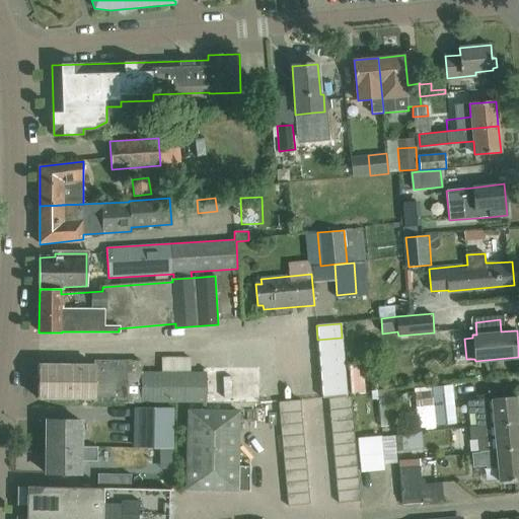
[(318,355),(343,353),(342,338),(317,340),(318,355)]
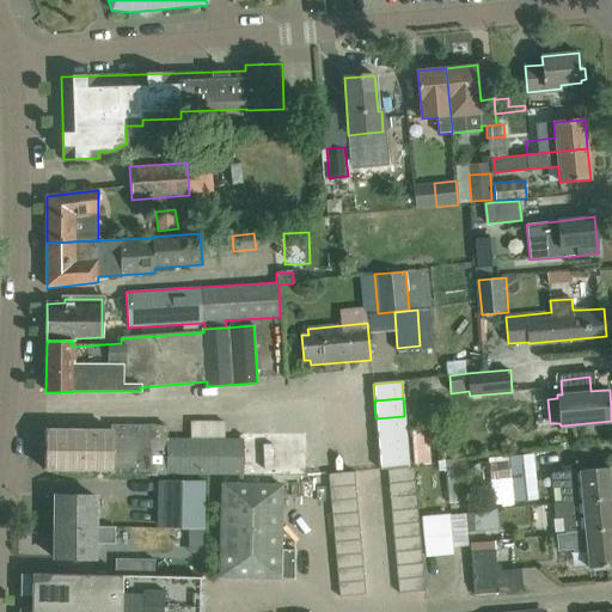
[(378,435),(407,433),(404,416),(375,418),(378,435)]
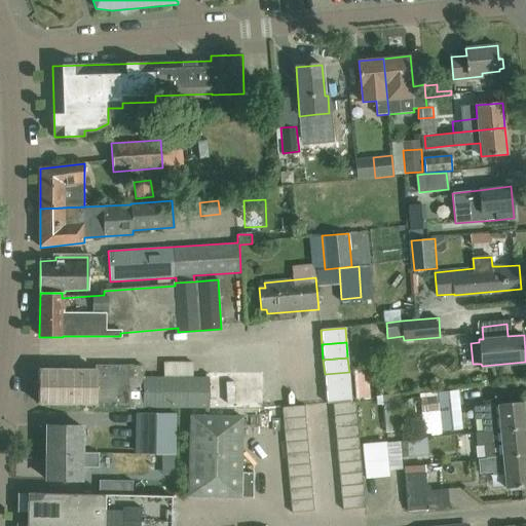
[(260,372),(205,377),(192,377),(192,362),(163,362),(163,377),(144,377),(144,366),(102,366),(102,380),(97,380),(97,370),(39,370),(39,404),(95,404),(95,408),(144,408),(144,407),(205,407),(205,406),(211,409),(263,403),(260,372)]
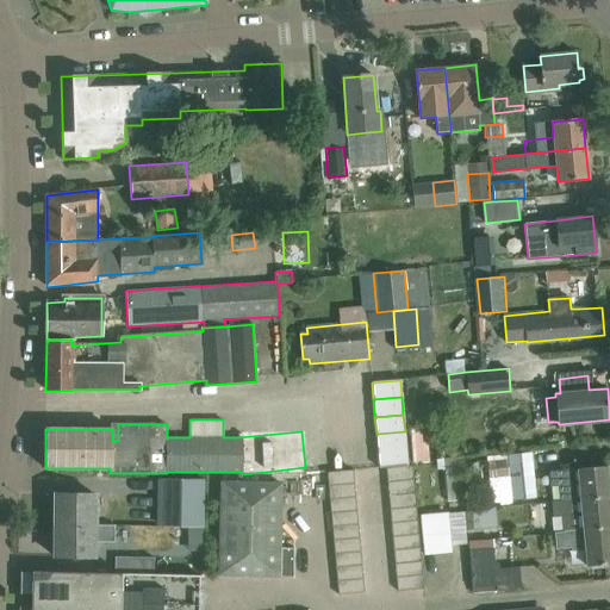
[(425,430),(410,431),(412,462),(428,461),(425,430)]
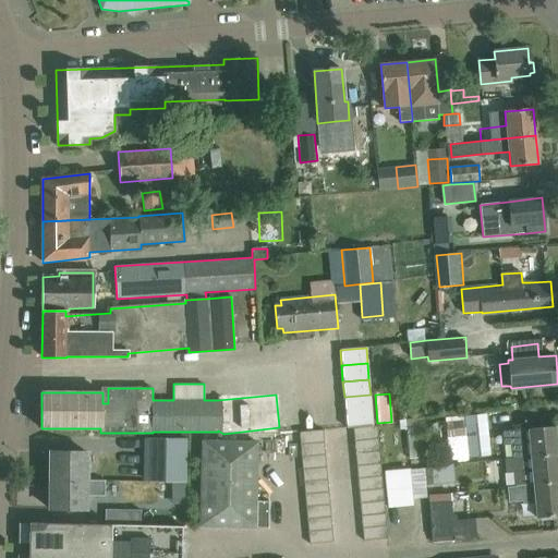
[(346,412),(372,410),(371,395),(344,397),(346,412)]
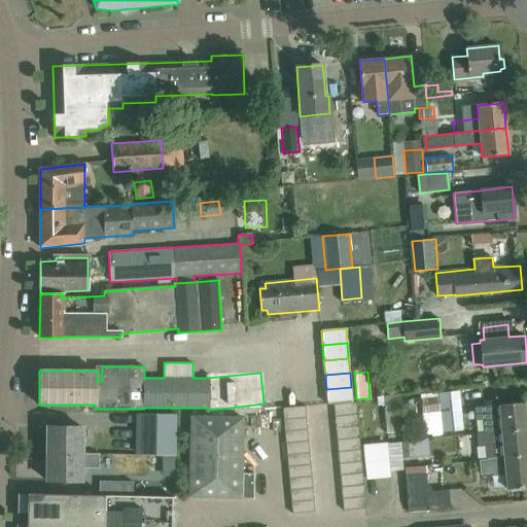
[(351,387),(326,389),(327,405),(352,402),(351,387)]
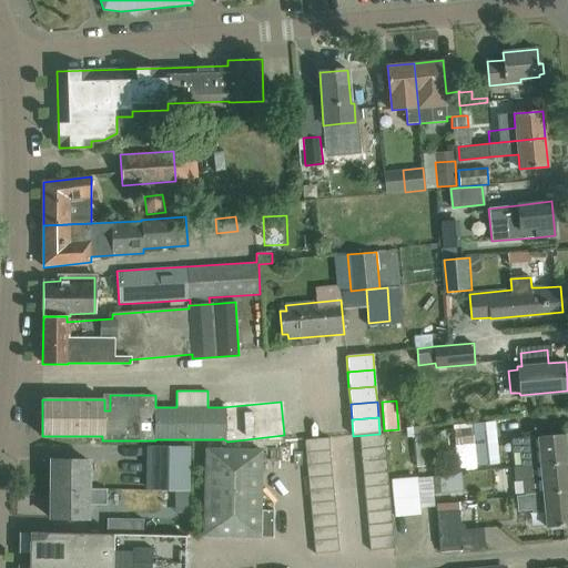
[(469,427),(454,428),(455,445),(474,444),(477,466),(499,464),(495,421),(473,423),(473,427),(469,427)]
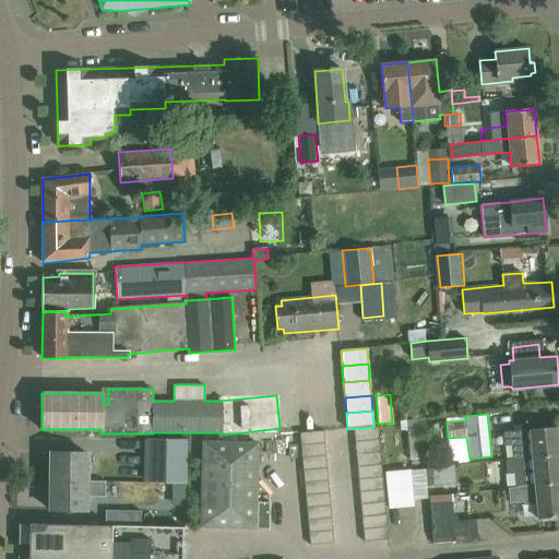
[(355,442),(379,440),(377,427),(354,429),(355,442)]
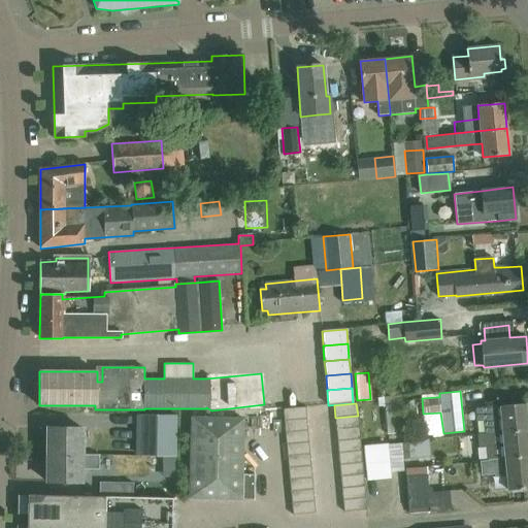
[(486,434),(527,430),(525,403),(475,408),(476,421),(485,421),(486,434)]
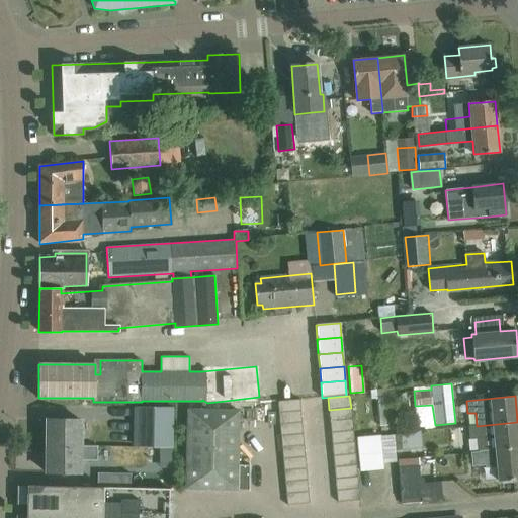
[(390,398),(376,399),(379,426),(393,425),(390,398)]
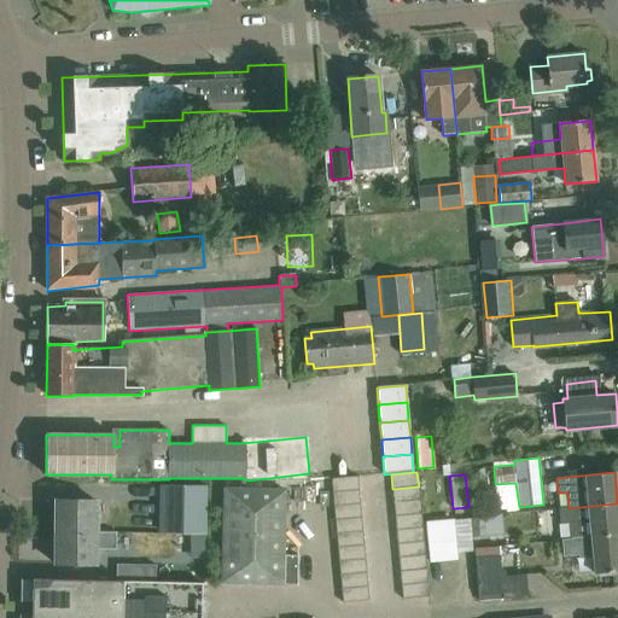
[(332,493),(360,490),(357,476),(331,479),(332,493)]
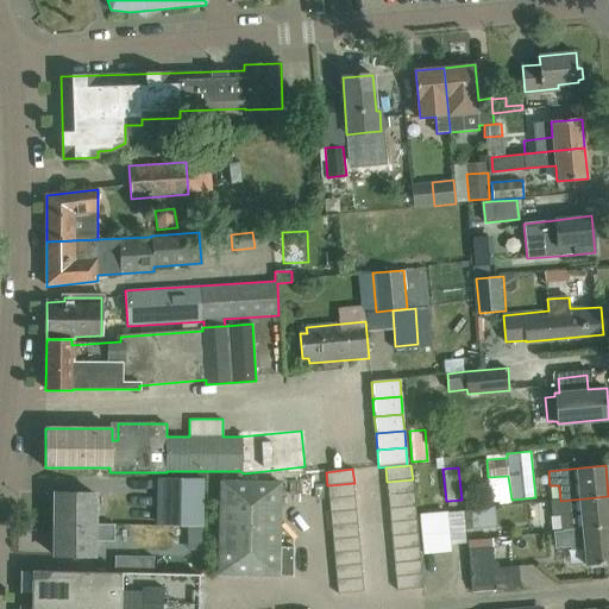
[(156,477),(156,526),(203,526),(203,478),(156,477)]
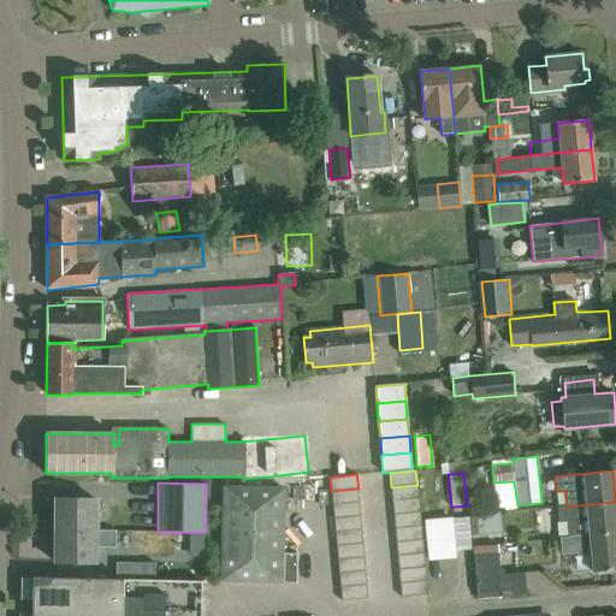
[(418,485),(391,487),(392,502),(419,499),(418,485)]
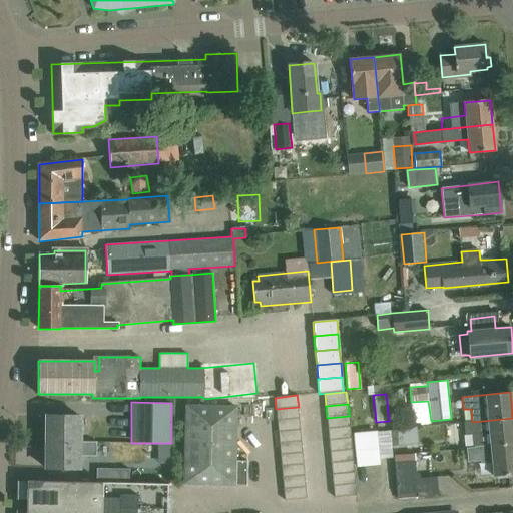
[(234,485),(236,407),(185,405),(183,484),(234,485)]
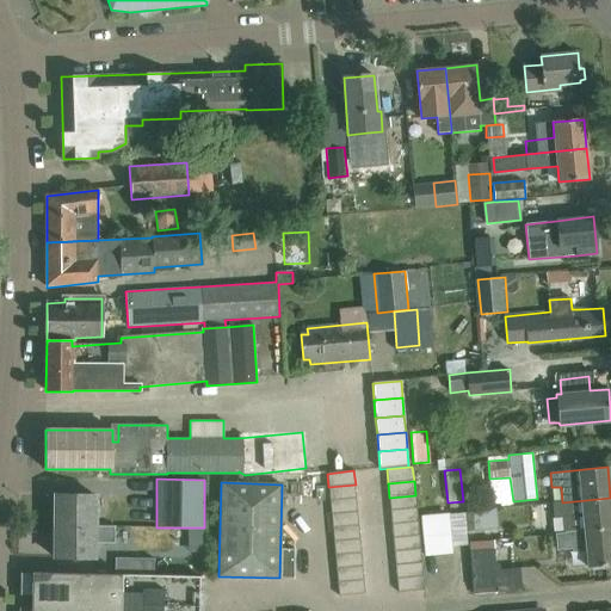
[(356,485),(328,487),(331,501),(357,499),(356,485)]
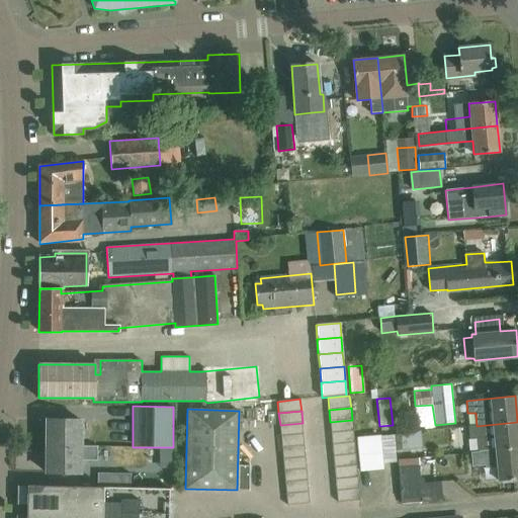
[(47,446),(81,446),(81,421),(47,420),(47,446)]
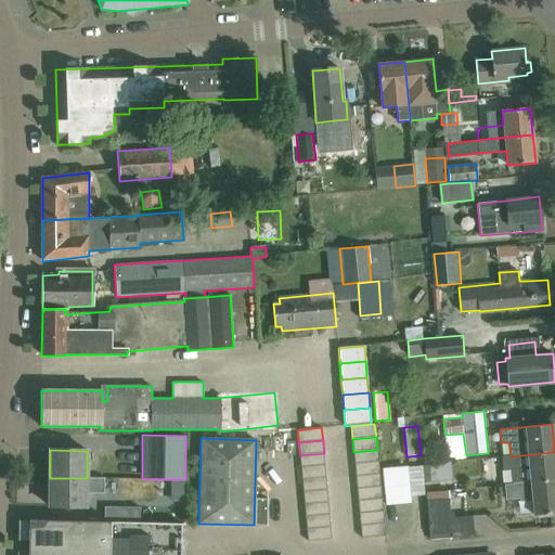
[(377,450),(353,452),(355,464),(378,462),(377,450)]
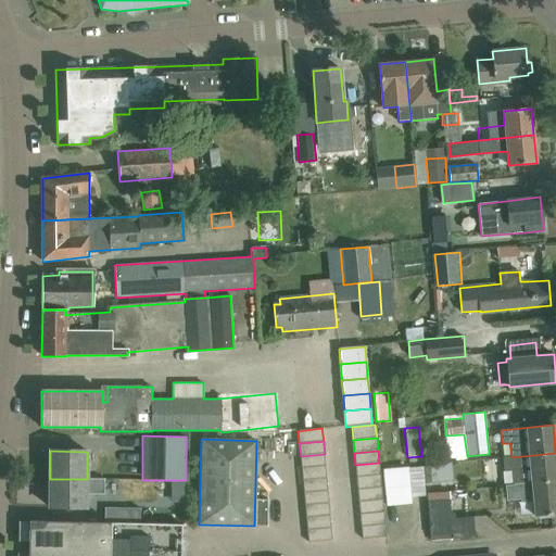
[(512,457),(504,457),(505,471),(530,469),(532,483),(555,480),(555,459),(555,453),(512,457)]
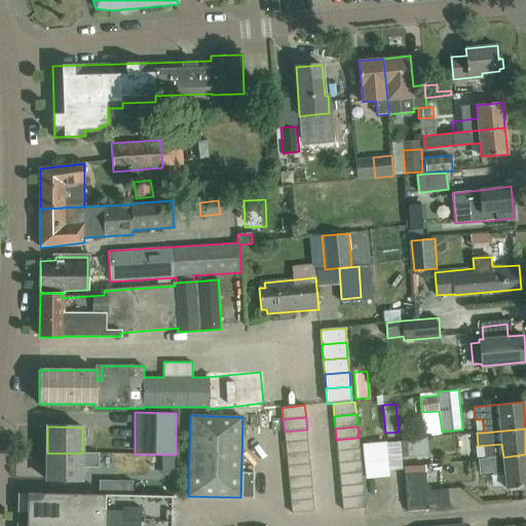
[(307,429),(285,431),(286,443),(308,441),(307,429)]
